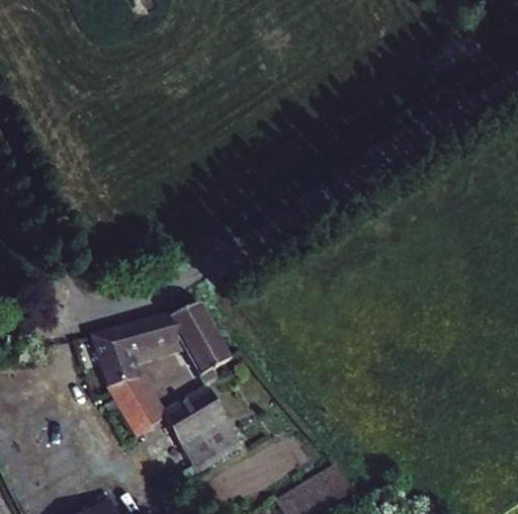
[(171,314),(149,320),(161,342),(178,337),(204,383),(207,380),(217,375),(211,367),(229,357),(197,302),(171,314)]
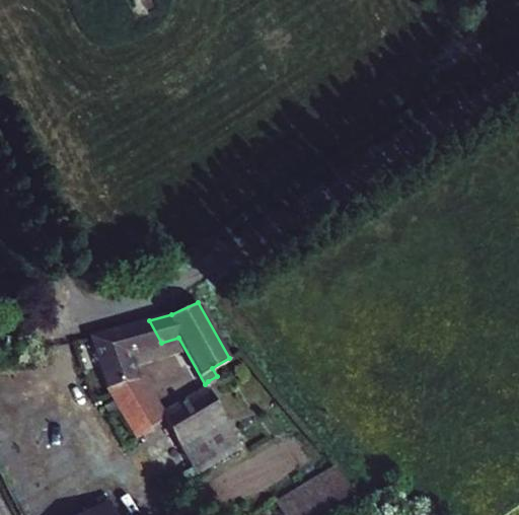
[(149,320),(134,324),(146,347),(161,343),(149,320)]
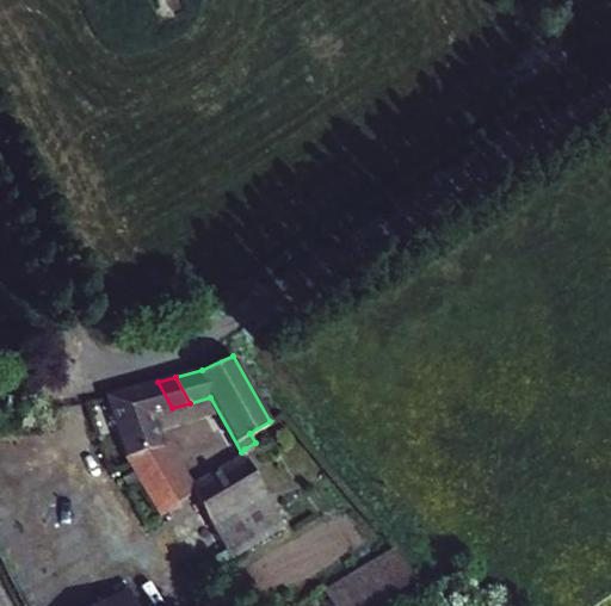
[(158,382),(109,395),(128,455),(125,456),(134,469),(141,482),(158,512),(185,495),(158,445),(166,443),(155,413),(172,408),(158,382)]
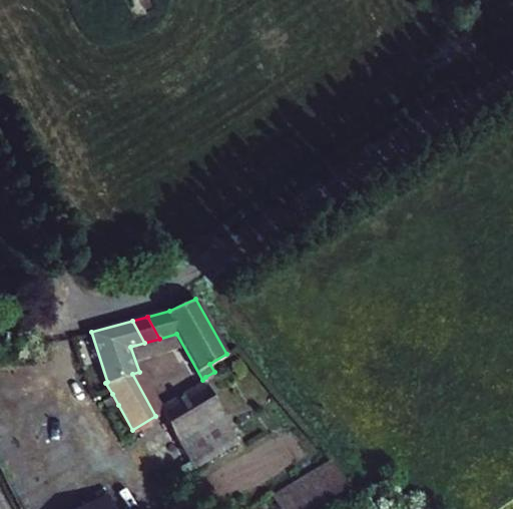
[(132,374),(155,416),(161,411),(166,409),(144,371),(139,372),(132,374)]
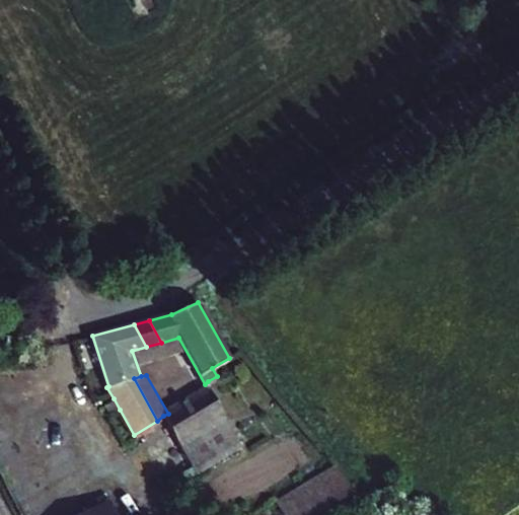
[(243,444),(211,387),(168,414),(163,416),(187,455),(196,471),(243,444)]
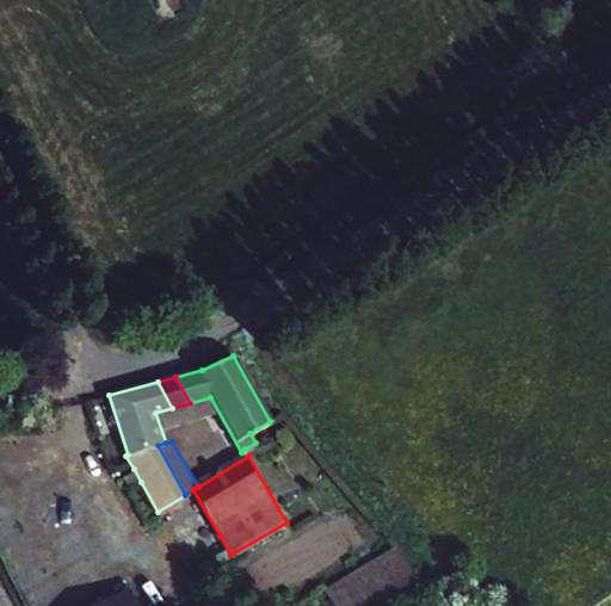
[(141,482),(134,469),(123,476),(130,488),(141,482)]
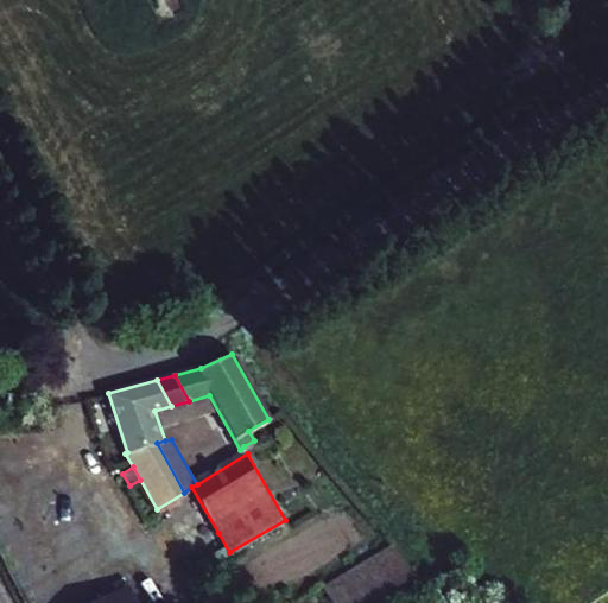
[(333,602),(363,602),(415,573),(394,541),(322,584),(333,602)]
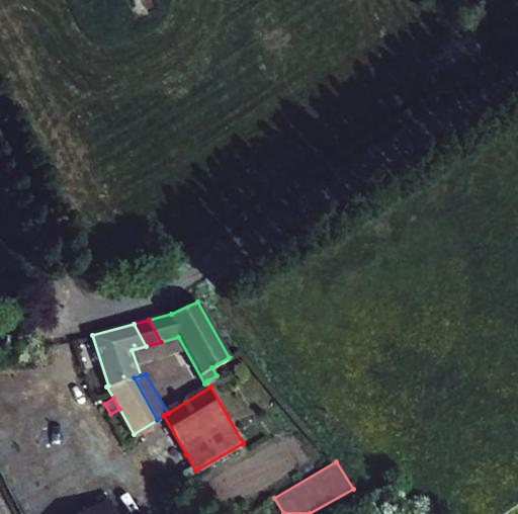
[(119,513),(109,495),(72,513),(119,513)]
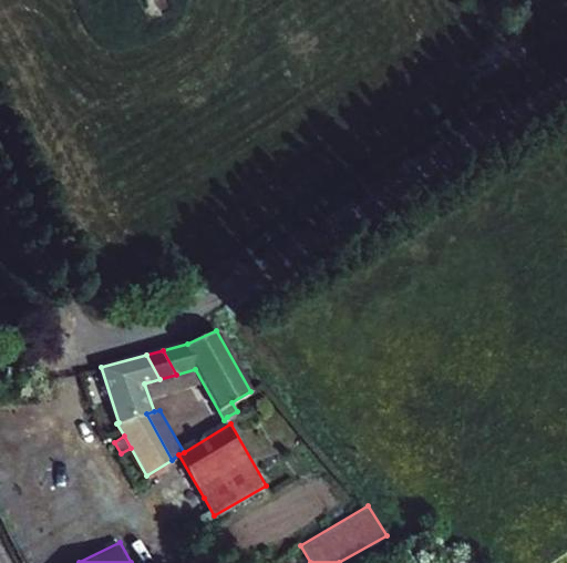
[(270,562),(310,562),(300,545),(270,562)]
